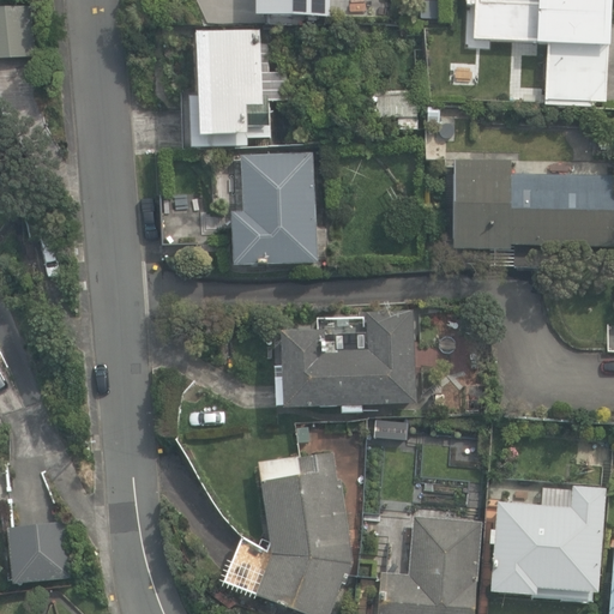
[(257,0),(258,18),(331,17),(330,0),(257,0)]
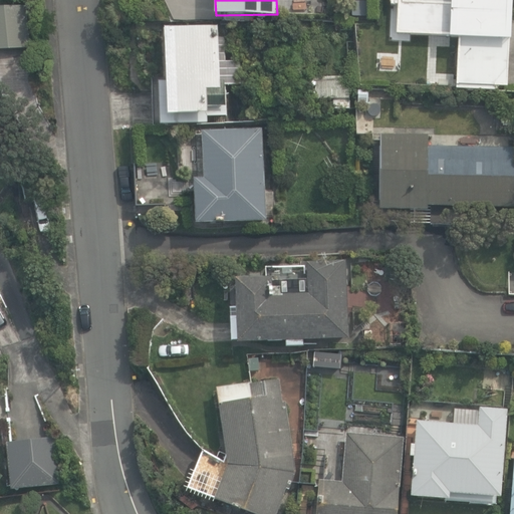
[(457,89),(497,90),(497,87),(510,87),(511,0),(452,0),(453,3),(417,3),(417,0),(389,0),(390,5),(399,5),(399,35),(451,35),(451,38),(458,39),(457,89)]
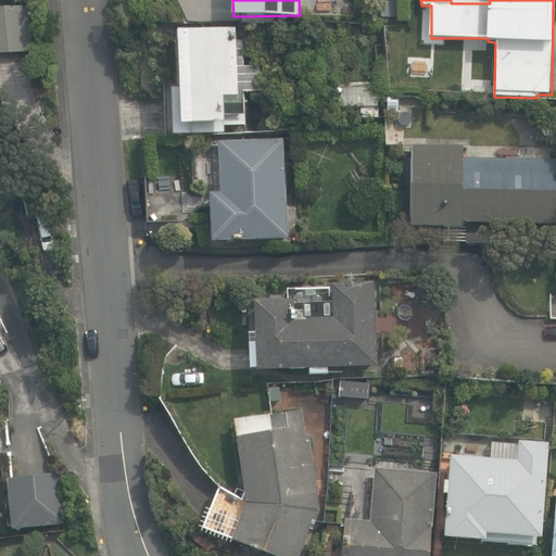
[(0,9),(0,54),(33,52),(29,7),(0,9)]
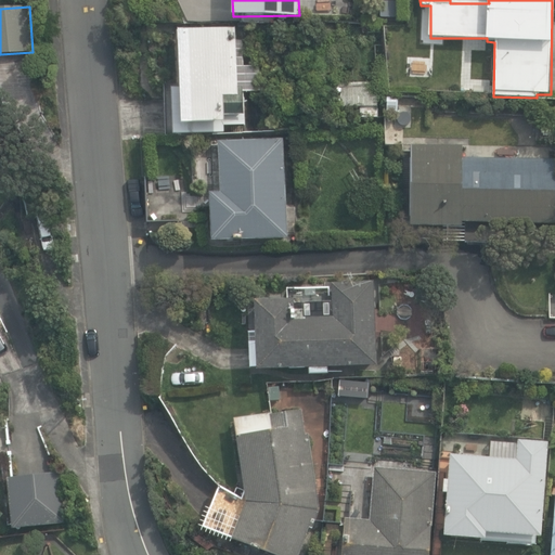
[(166,106),(167,137),(224,134),(224,126),(245,126),(244,88),(239,88),(236,28),(178,30),(181,105),(166,106)]
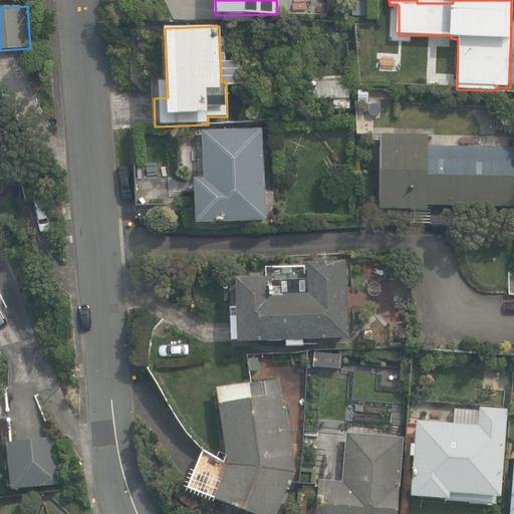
[(332,99),(333,108),(352,108),(350,75),(315,77),(316,100),(332,99)]
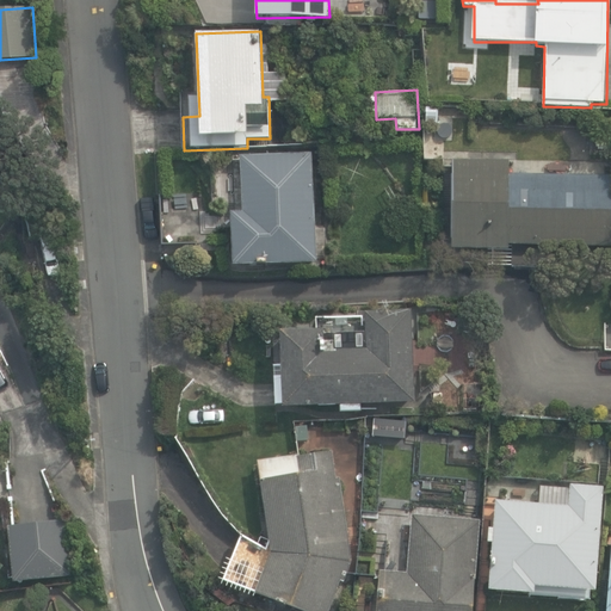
[(232,211),(235,266),(318,261),(312,153),(239,156),(242,211),(232,211)]
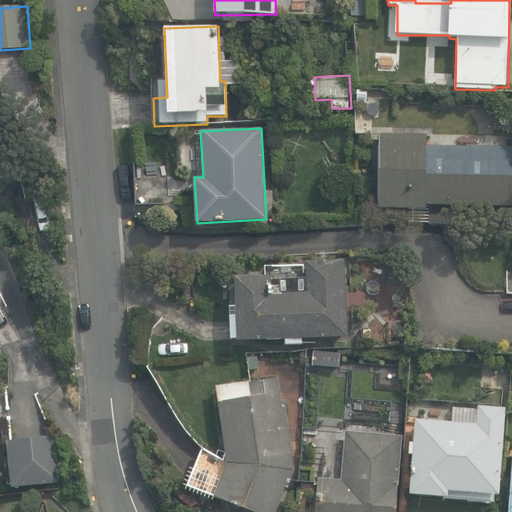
[(427,224),(458,224),(458,206),(511,206),(511,146),(427,146),(427,135),(379,134),(379,210),(427,210),(427,224)]
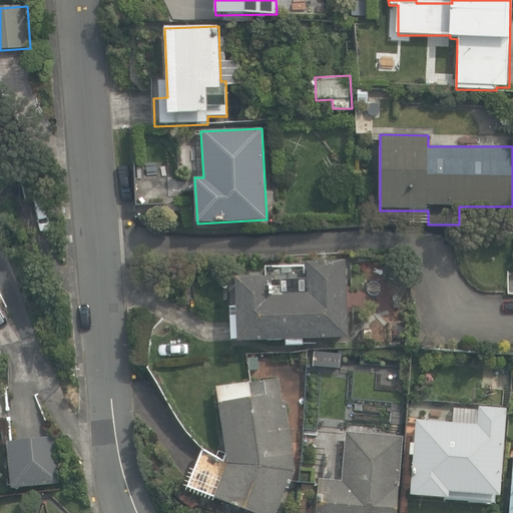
[(134,163),(135,205),(174,203),(172,161),(134,163)]
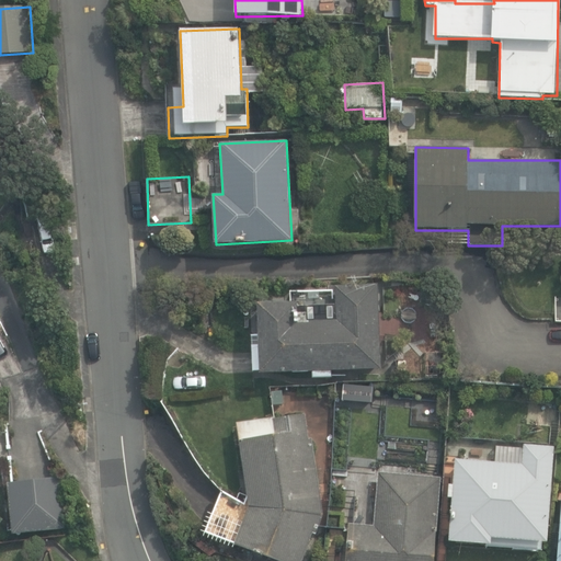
[(312,373),(312,379),(332,378),(331,373),(381,370),(377,285),(335,287),(335,305),(297,307),(297,302),(259,304),(260,345),(252,345),(253,370),(261,369),(261,375),(312,373)]
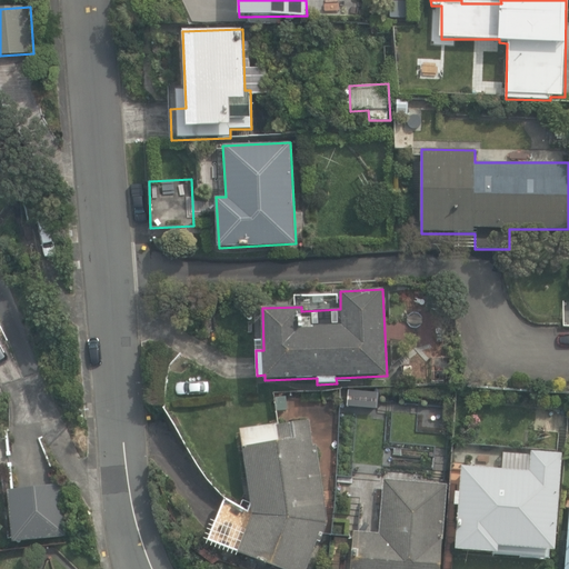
[(401,366),(402,375),(411,375),(410,365),(401,366)]
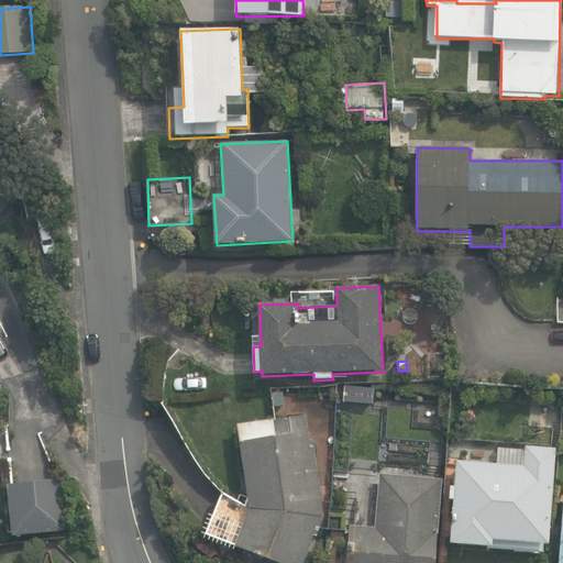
[(273,406),(284,405),(282,386),(271,387),(273,406)]
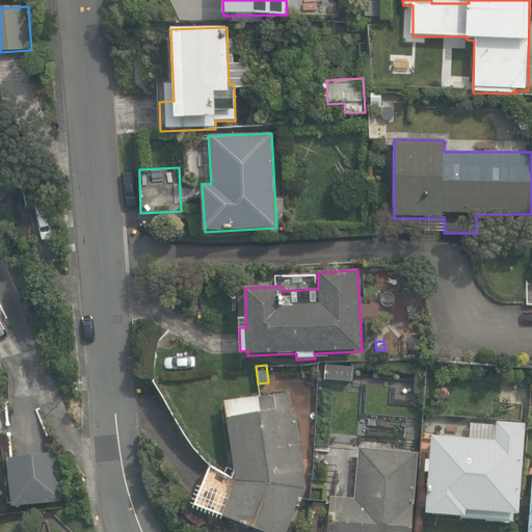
[(317,399),(328,399),(328,387),(317,386),(317,399)]
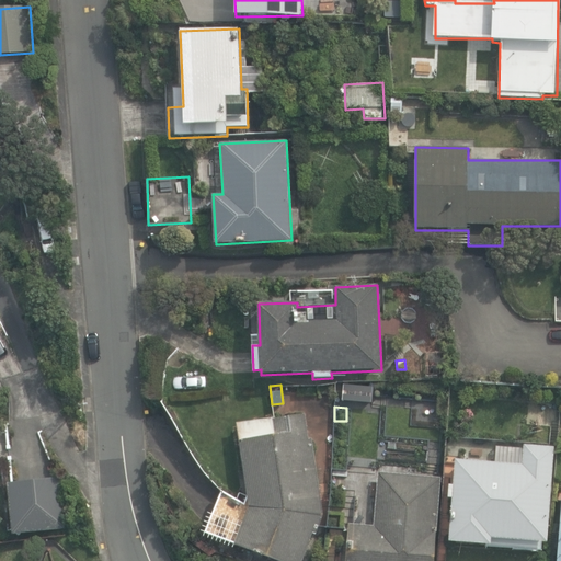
[(235,545),(276,560),(302,560),(323,515),(312,437),(308,437),(305,414),(237,423),(249,507),(235,545)]
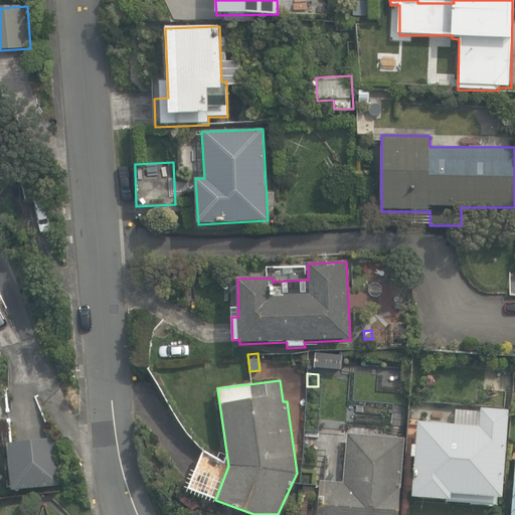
[(413,498),(452,501),(452,494),(503,498),(510,411),(458,407),(457,423),(419,420),(417,446),(414,446),(414,457),(416,457),(413,498)]
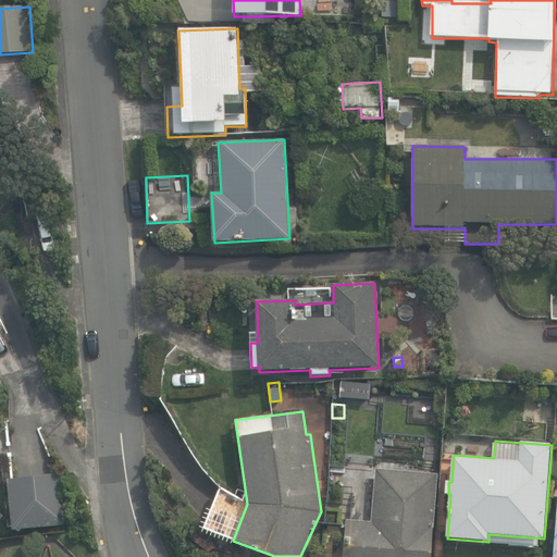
[(344,556),(431,556),(438,473),(376,468),(371,521),(347,519),(344,556)]
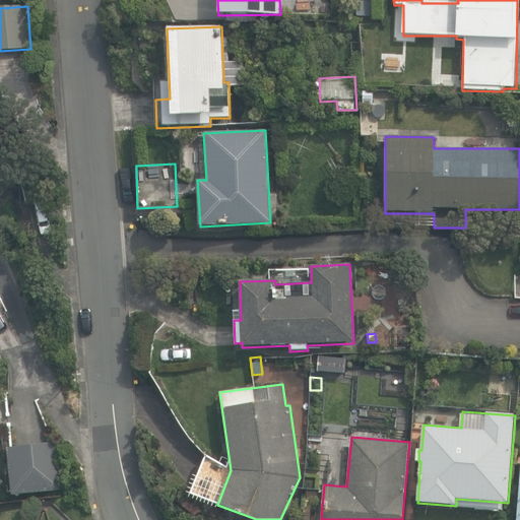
[(55,445),(6,450),(12,497),(60,492),(55,445)]
